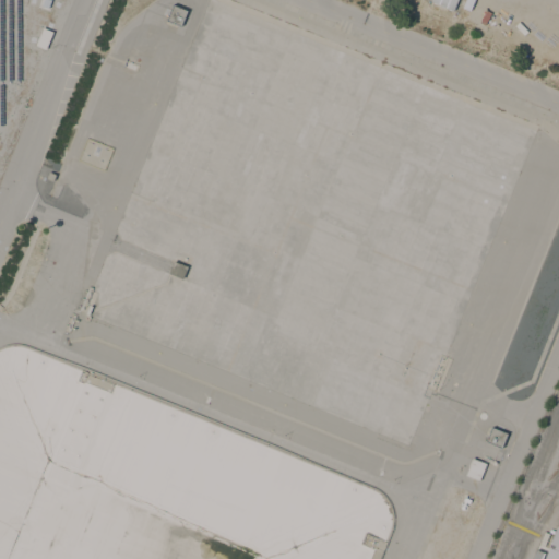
[(429,0),(429,1),(452,11),(455,0),(429,0)]
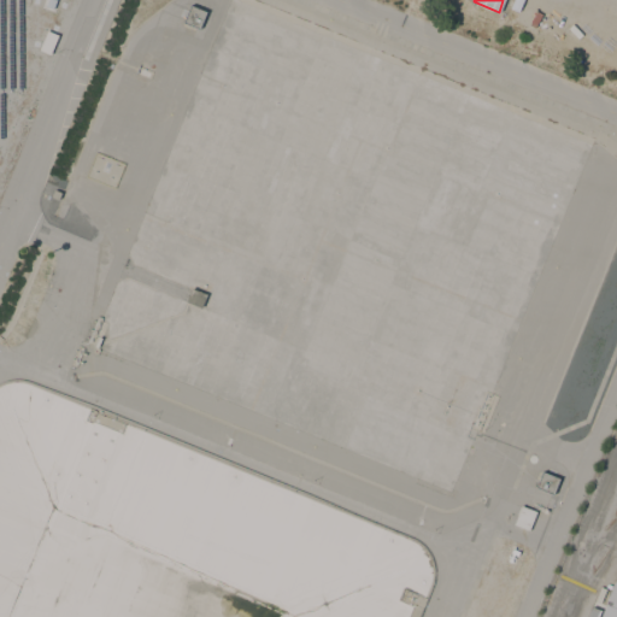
[(189,5),(206,11),(199,29),(183,23),(189,5)]
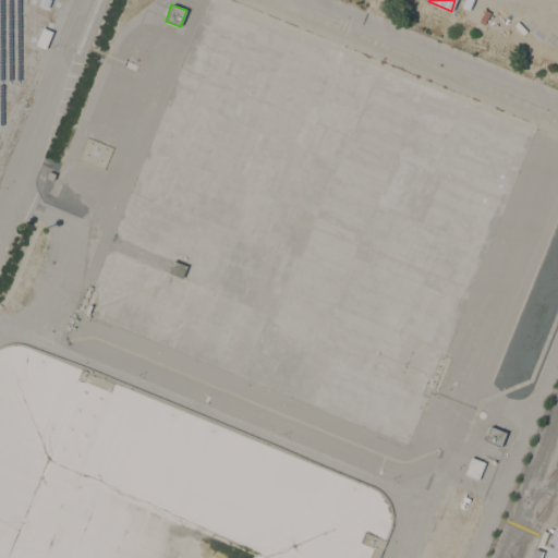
[(86,137),(112,148),(104,170),(77,160),(86,137)]
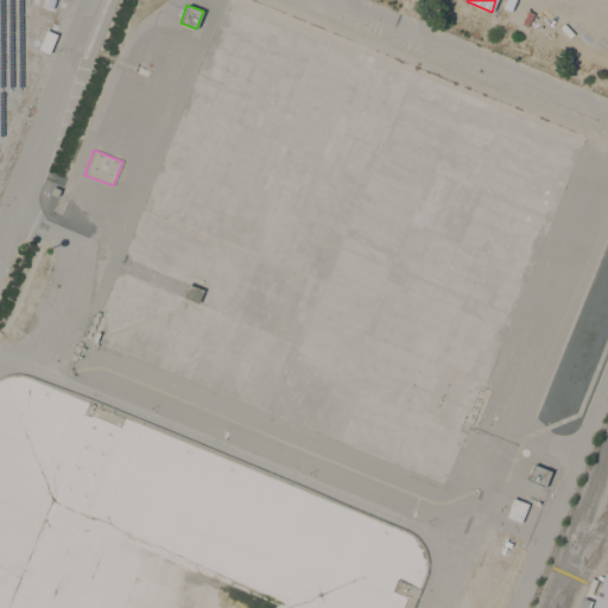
[(61,190),(57,197),(50,194),(54,187),(61,190)]
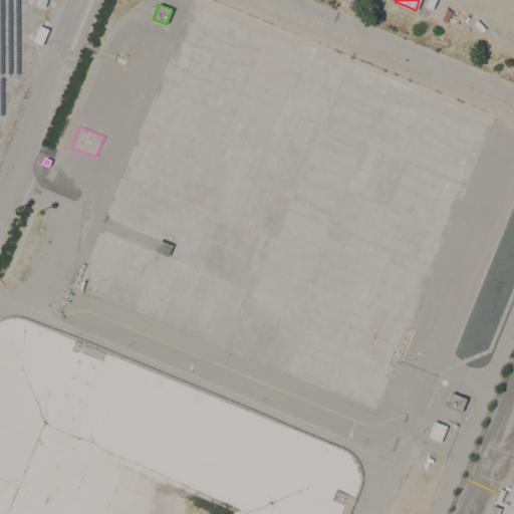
[(172,245),(168,257),(155,251),(159,240),(172,245)]
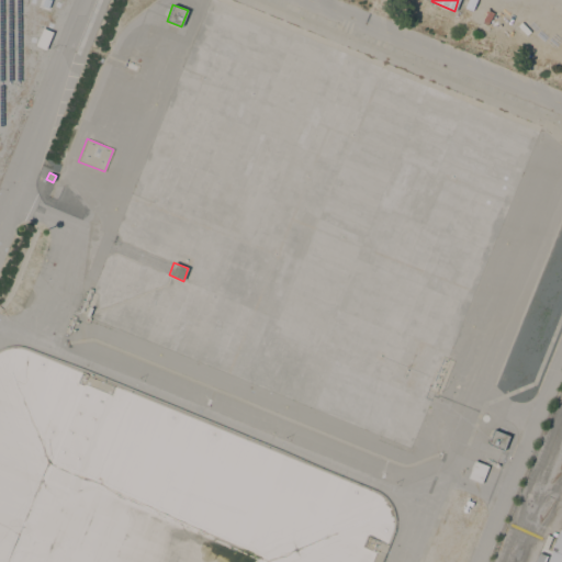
[(487,445),(493,429),(509,436),(503,450),(487,445)]
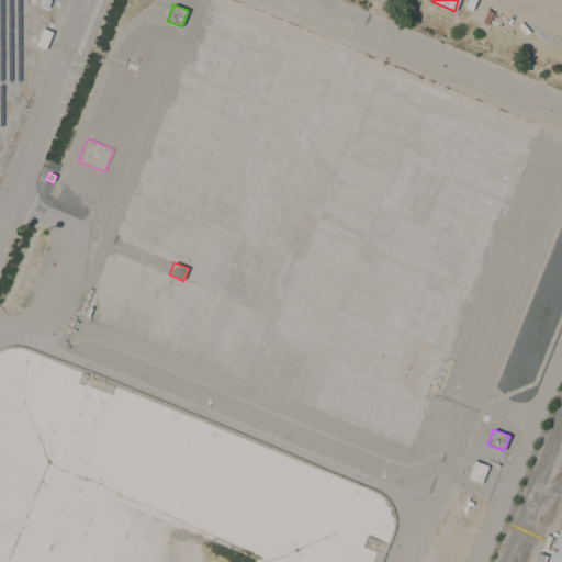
[(474,460),(489,465),(482,483),(468,478),(474,460)]
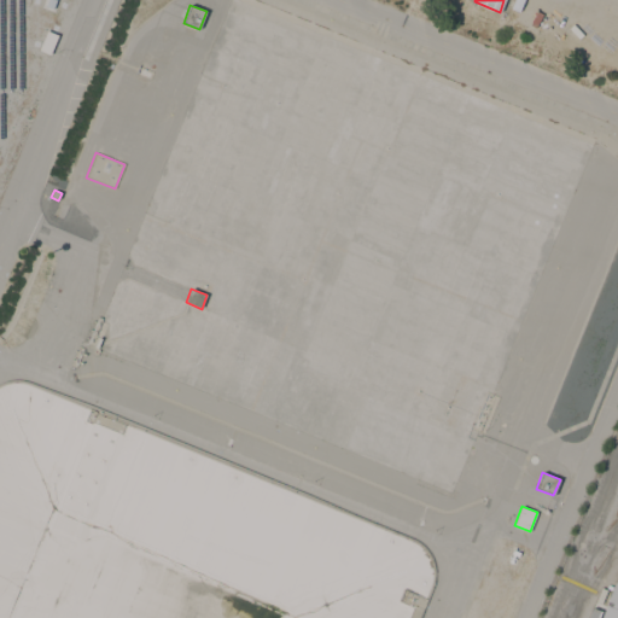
[(520,553),(518,557),(514,555),(513,560),(512,564),(508,563),(509,559),(511,559),(513,554),(512,554),(513,549),(520,553)]
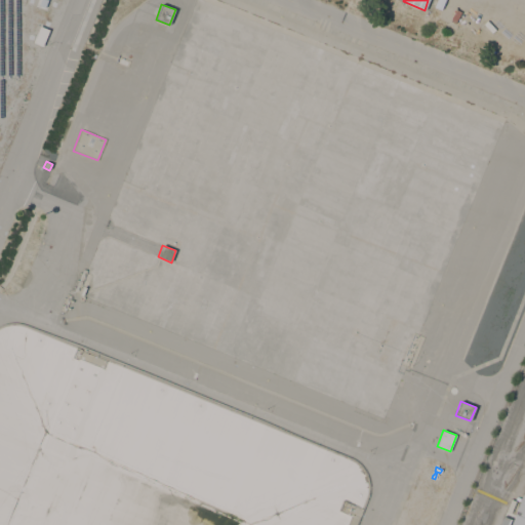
[(0,506),(2,501),(10,505),(13,497),(3,494),(6,485),(5,479),(0,476),(0,506)]
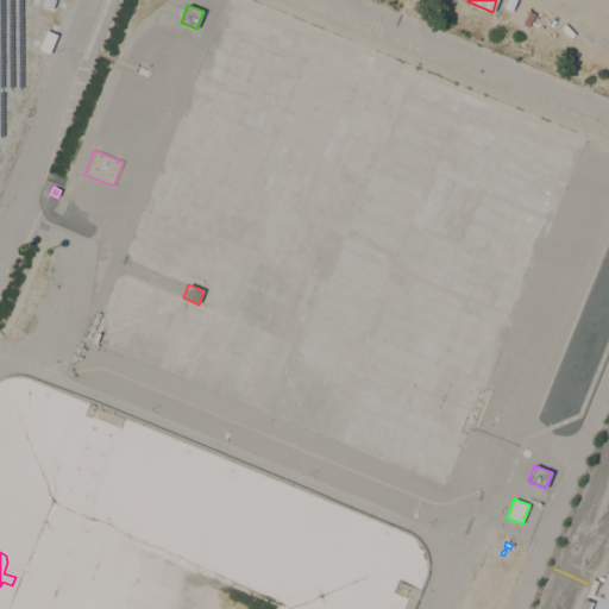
[(608,598),(598,595),(603,582),(601,581),(602,578),(604,579),(607,575),(608,575),(608,598)]
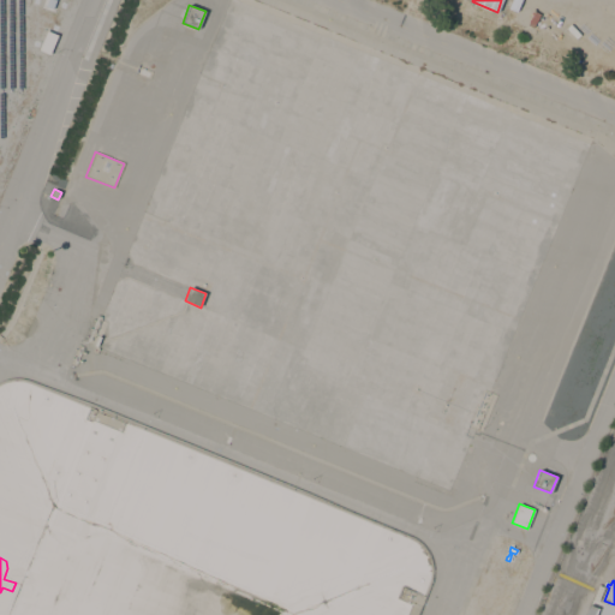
[(614,614),(601,614),(605,604),(614,608),(614,614)]
